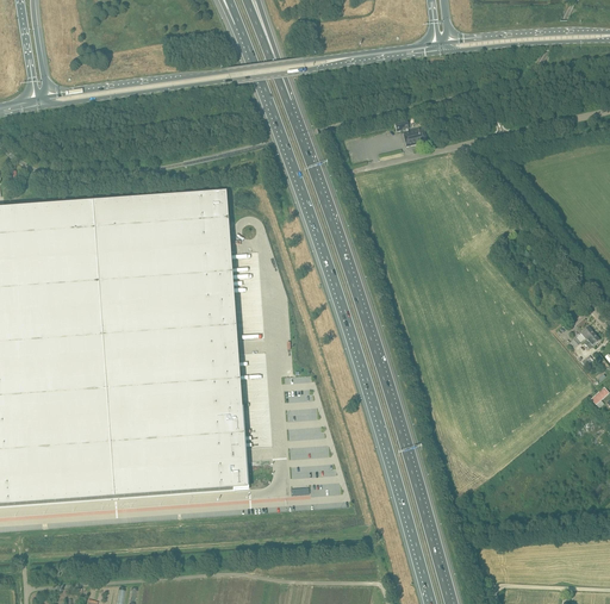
[(409,123),(406,114),(394,117),(397,126),(400,125),(400,128),(403,128),(406,142),(427,137),(423,122),(409,125),(408,124),(409,123)]
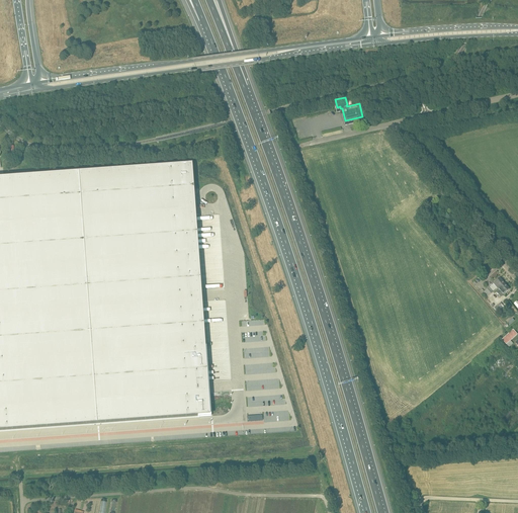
[(0,173),(0,426),(197,412),(210,411),(210,410),(209,407),(208,387),(192,160),(0,173)]
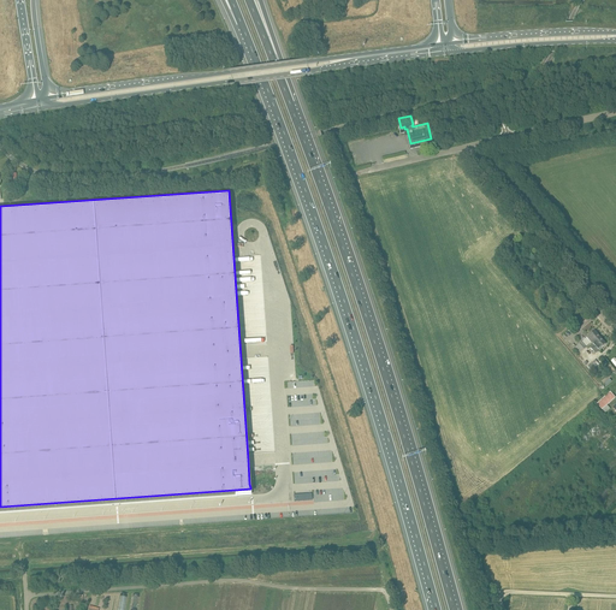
[(593,338),(600,332),(594,325),(576,341),(580,347),(592,337),(593,338)]
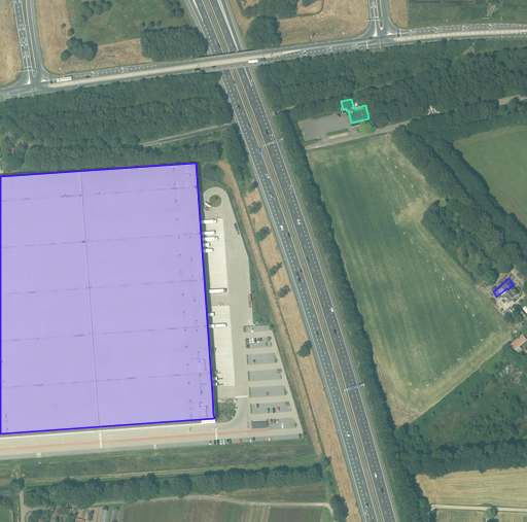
[(510,298),(515,292),(519,289),(514,284),(507,289),(508,290),(505,292),(510,298)]
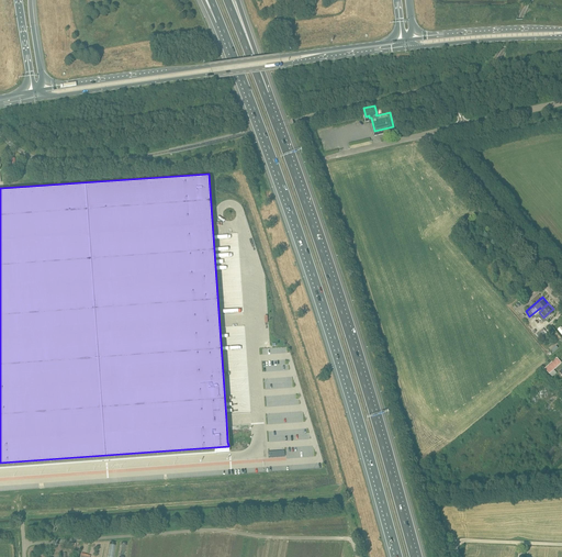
[(537,329),(540,333),(547,327),(543,323),(537,329)]
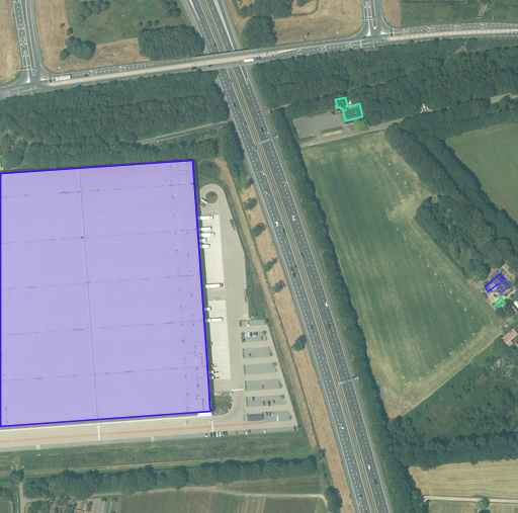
[(514,326),(502,336),(507,341),(517,331),(514,326)]
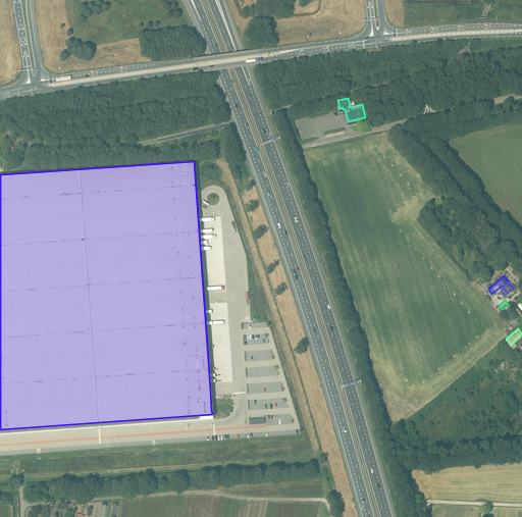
[(271,350),(270,345),(261,346),(262,350),(259,350),(259,354),(264,354),(263,352),(268,351),(268,350),(271,350)]
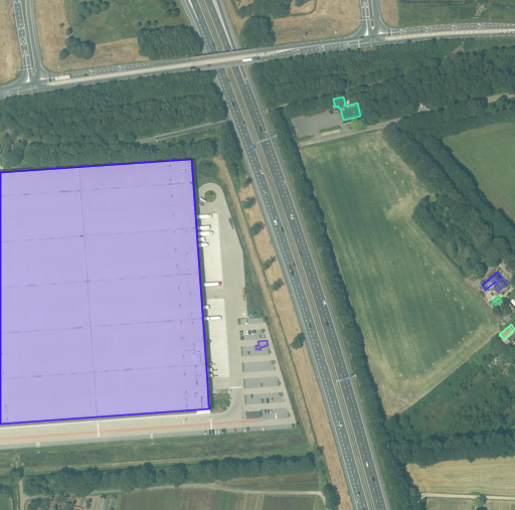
[(486,361),(489,365),(503,352),(500,349),(486,361)]
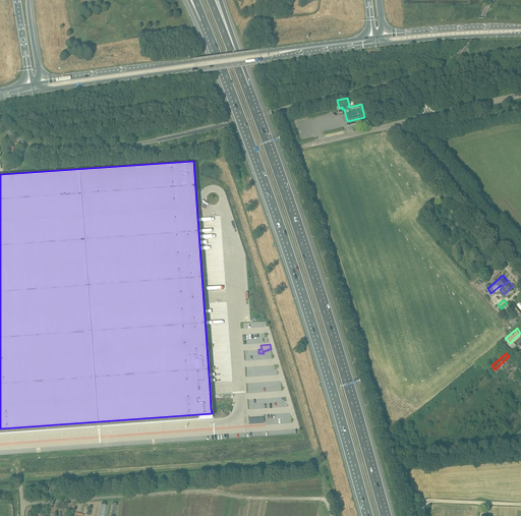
[(105,515),(107,497),(102,497),(99,515),(105,515)]
